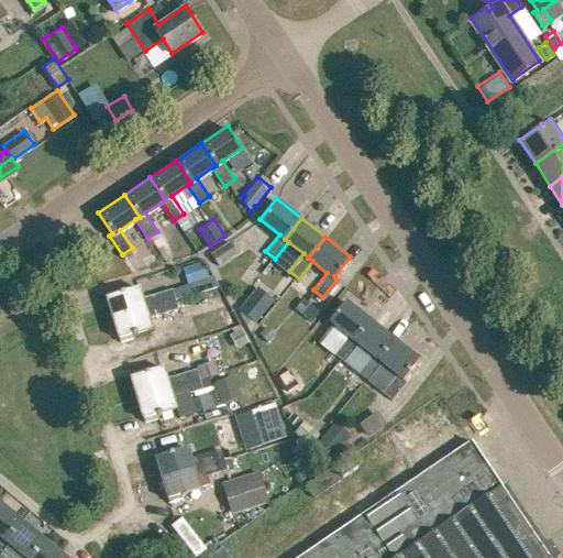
[(236,251),(230,239),(211,252),(219,263),(236,251)]
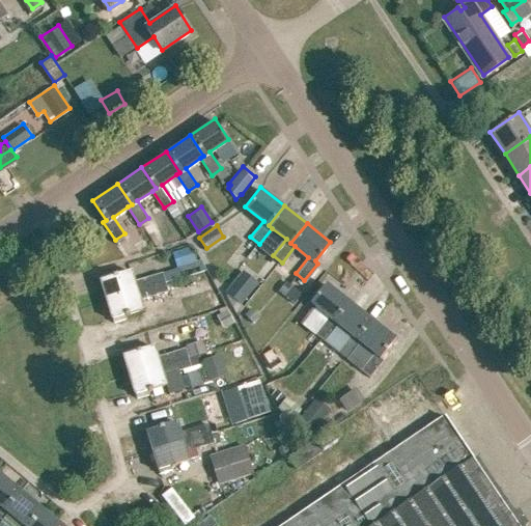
[(191,244),(173,249),(178,266),(196,259),(191,244)]
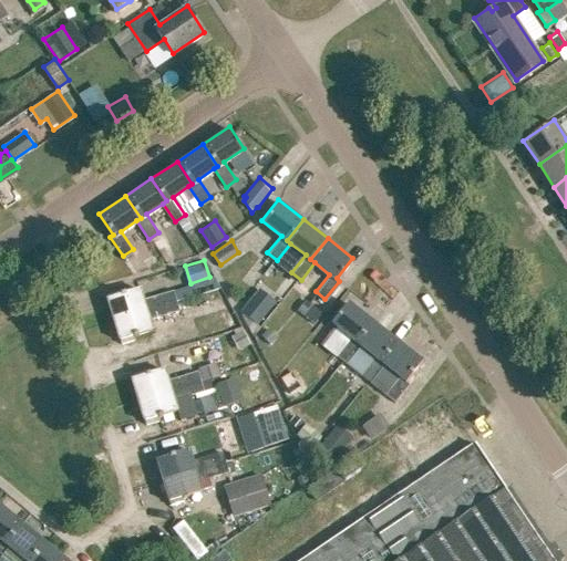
[(113,318),(168,300),(166,293),(165,291),(143,298),(140,287),(124,291),(124,290),(120,291),(120,289),(106,293),(107,297),(106,297),(113,318)]
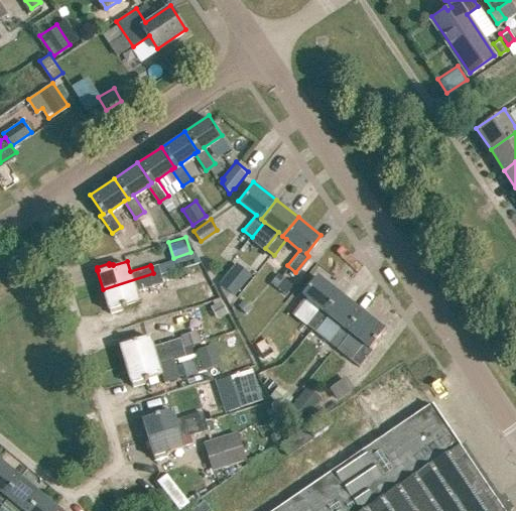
[(250,274),(235,262),(219,281),(234,293),(250,274)]
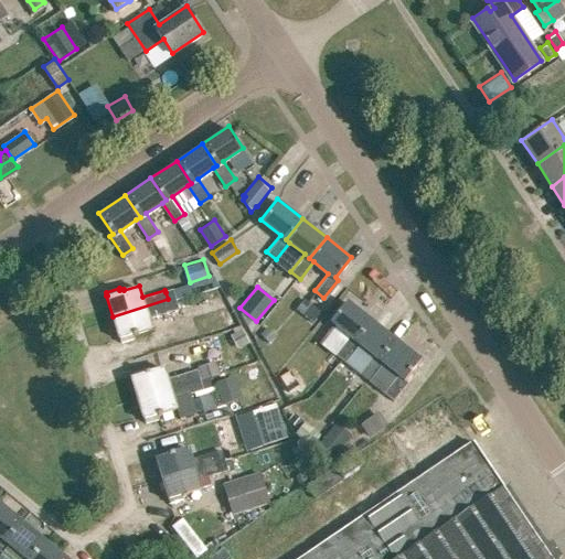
[(172,288),(164,290),(166,292),(168,299),(176,297),(172,288)]
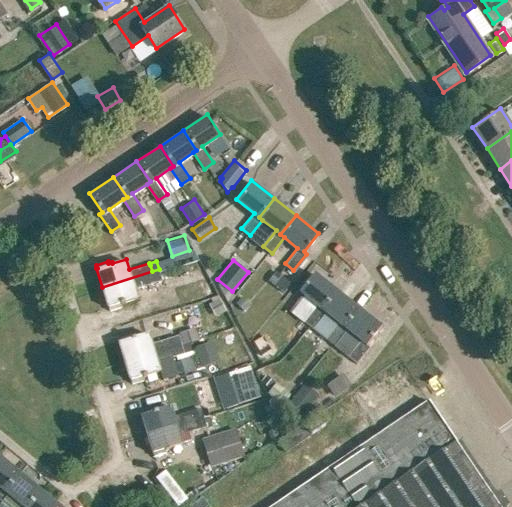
[(276,268),(268,279),(282,290),(291,280),(276,268)]
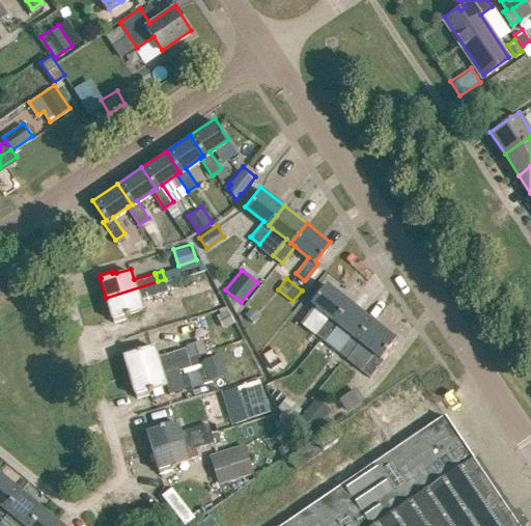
[(158,281),(106,298),(111,317),(112,316),(113,320),(126,316),(124,314),(129,313),(129,312),(142,307),(139,298),(160,291),(158,281)]
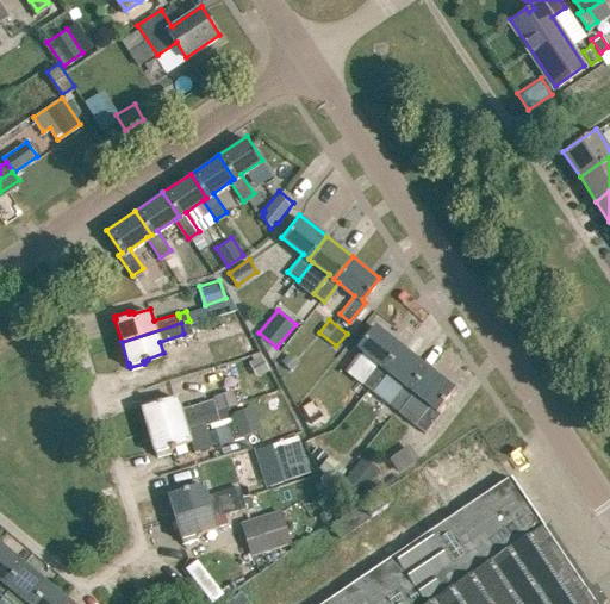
[(375,323),(356,344),(378,361),(362,380),(368,385),(372,388),(387,369),(384,366),(402,344),(375,323)]
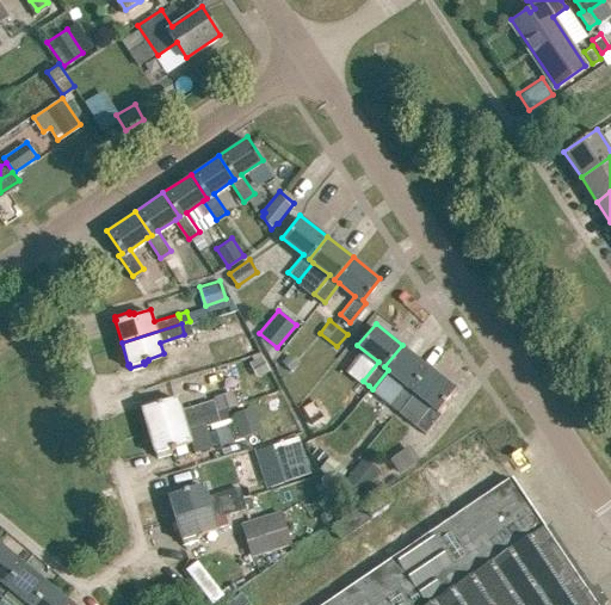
[(402,345),(384,366),(388,370),(405,383),(389,401),(399,409),(400,408),(414,391),(411,388),(429,365),(402,345)]
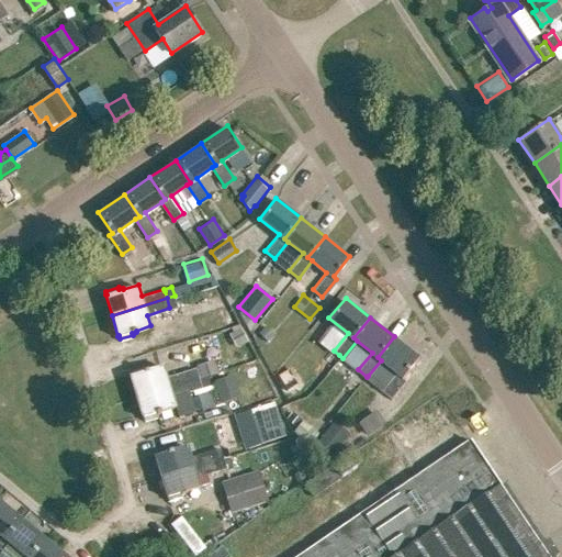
[(265,323),(259,331),(268,338),(274,331),(265,323)]
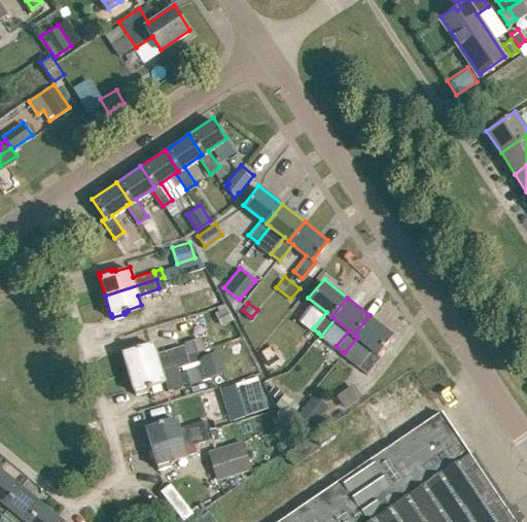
[(357,338),(345,352),(358,363),(358,364),(366,372),(381,354),(378,352),(392,334),(370,315),(354,335),(357,338)]
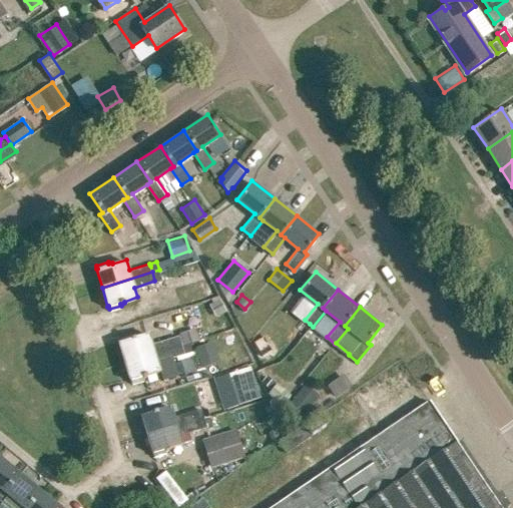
[(174,317),(179,337),(196,333),(191,313),(174,317)]
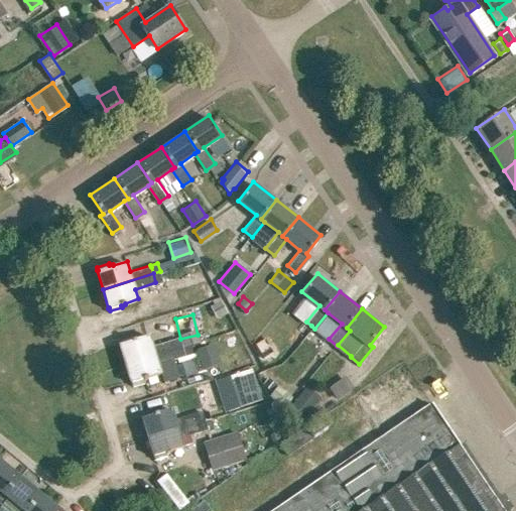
[(125,363),(175,347),(172,338),(152,345),(149,335),(136,339),(135,338),(131,339),(131,337),(119,341),(120,344),(119,344),(125,363)]
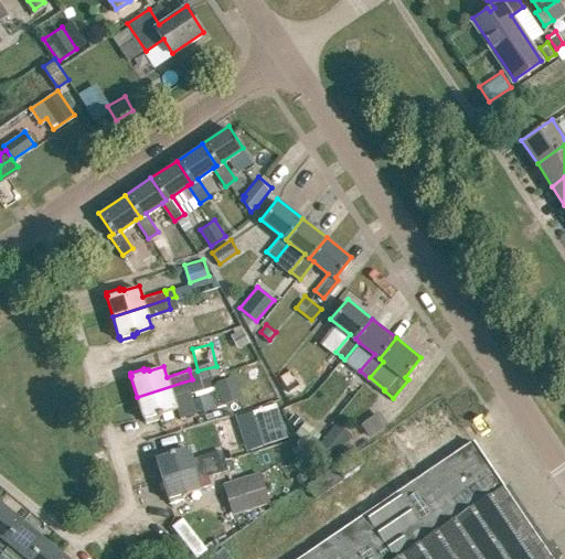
[(222,397),(241,391),(234,374),(215,379),(222,397)]
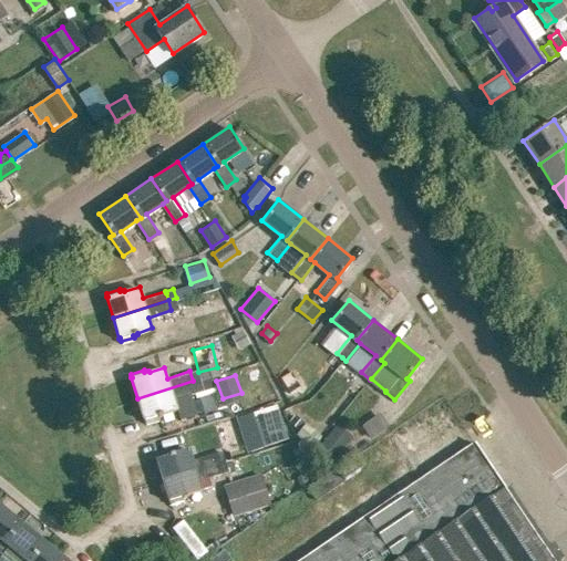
[(193,381),(137,398),(143,418),(145,418),(146,422),(158,417),(157,415),(162,414),(162,413),(176,408),(173,397),(191,392),(196,391),(193,381)]
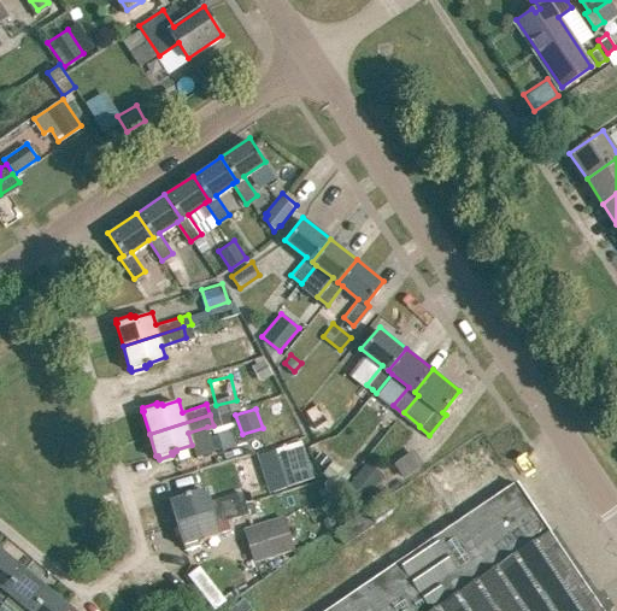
[(215,448),(207,427),(188,433),(192,445),(195,454),(215,448)]
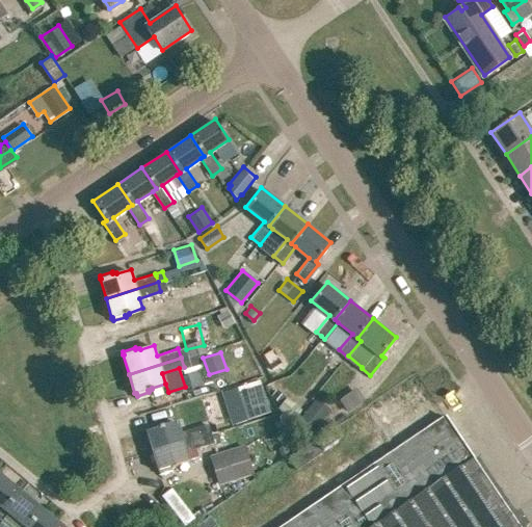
[(236,385),(246,417),(269,410),(258,377),(236,385)]
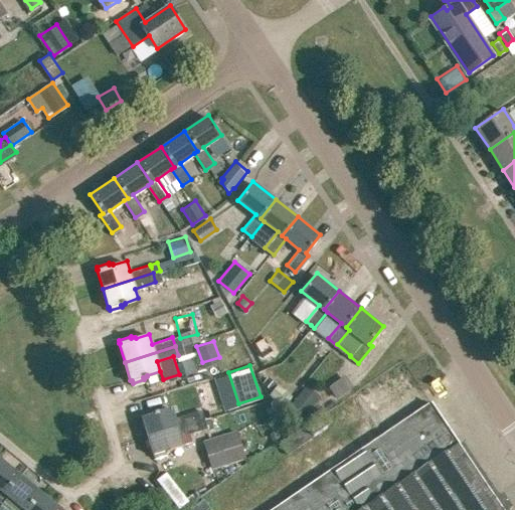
[(282,403),(291,393),(277,382),(274,384),(272,387),(269,391),(282,403)]
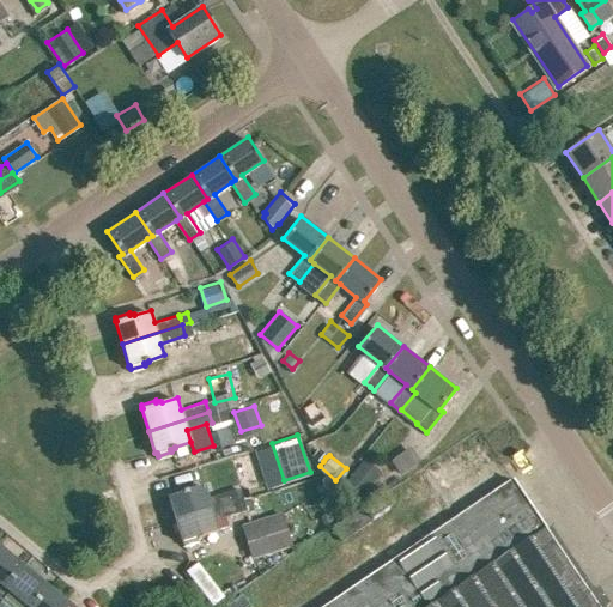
[(375,475),(359,463),(345,480),(360,493),(375,475)]
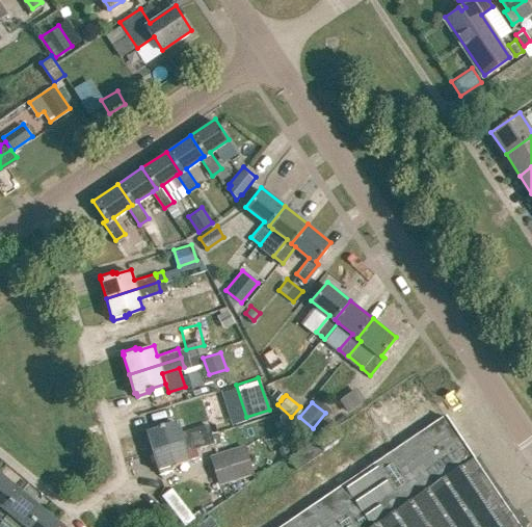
[(521,526),(445,415),(278,526),(521,526)]
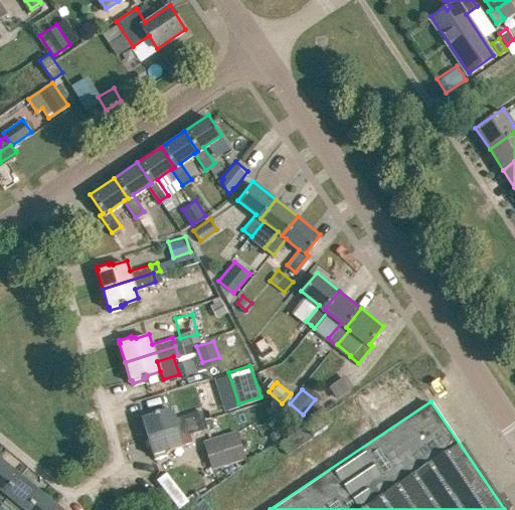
[(147,435),(197,419),(195,410),(174,416),(171,407),(158,411),(158,410),(154,411),(153,409),(142,412),(143,415),(141,416),(147,435)]
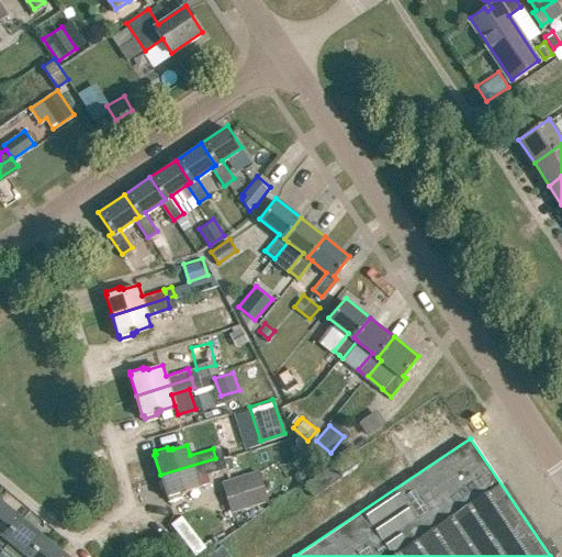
[(314,493),(358,464),(351,453),(306,482),(314,493)]
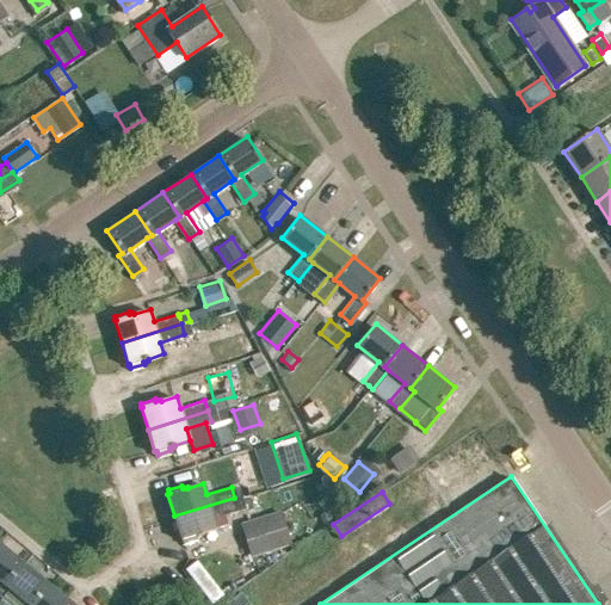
[(234,498),(174,516),(181,538),(183,538),(184,542),(197,537),(197,535),(202,533),(201,532),(217,528),(214,516),(238,508),(234,498)]
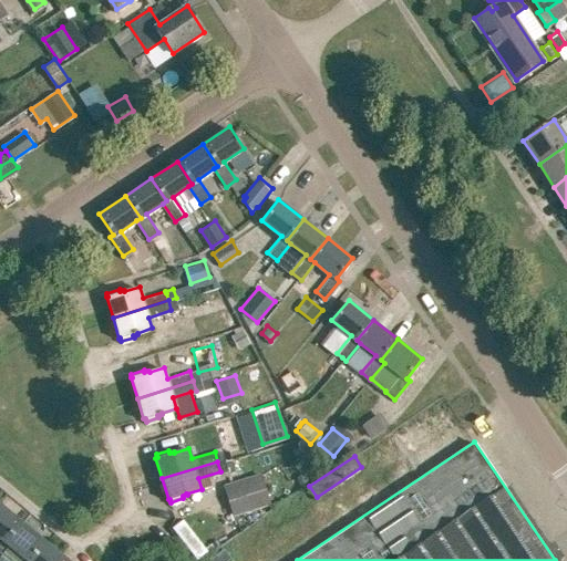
[(259,473),(226,484),(235,512),(268,502),(259,473)]
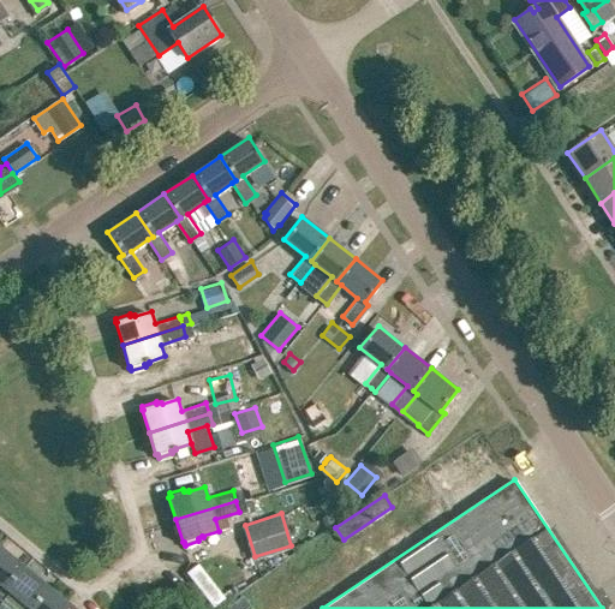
[(5,589),(23,567),(0,547),(0,601),(9,592),(5,589)]
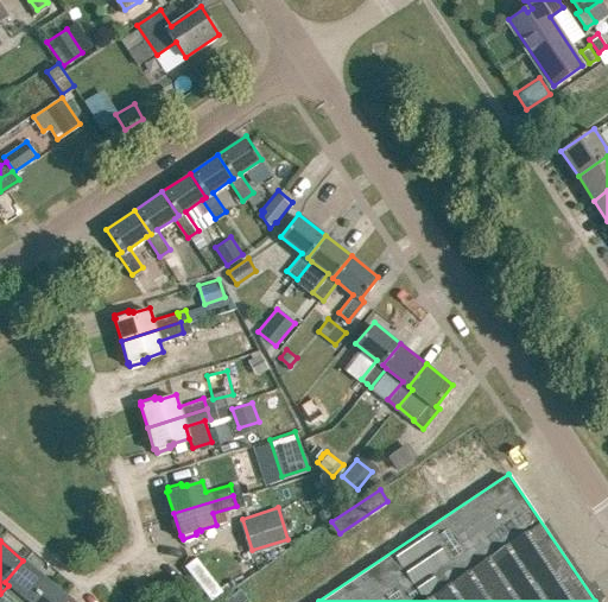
[(31,601),(49,582),(23,561),(5,582),(8,585),(24,599),(20,601),(31,601)]
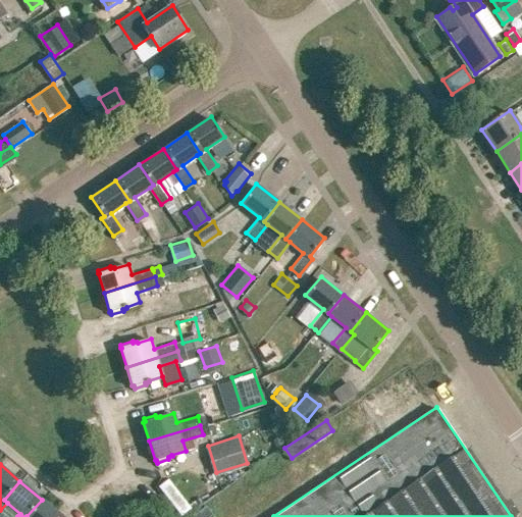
[(27,516),(62,516),(42,500),(27,516)]
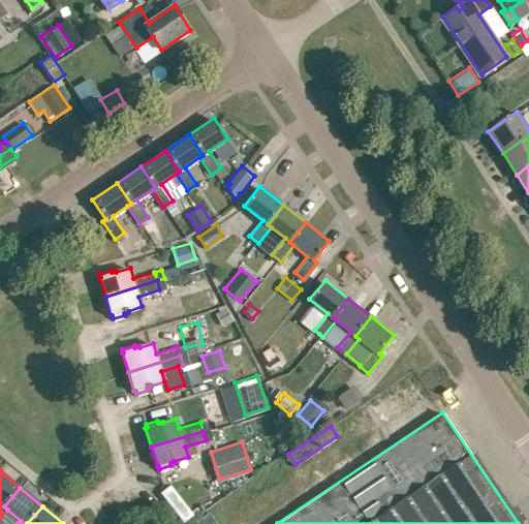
[(209,511),(194,521),(195,523),(213,523),(217,521),(209,511)]
